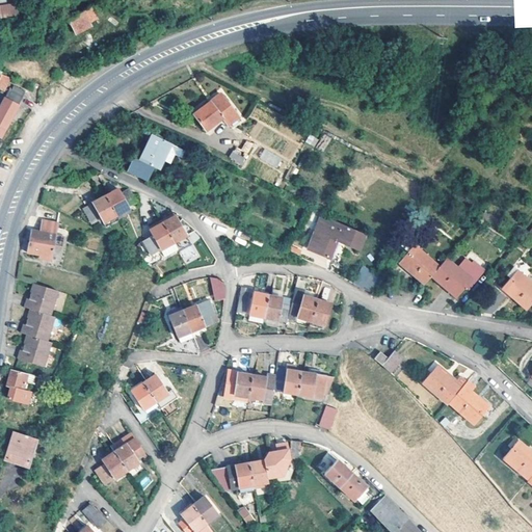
[(0,17),(19,15),(17,3),(0,4),(0,17)]
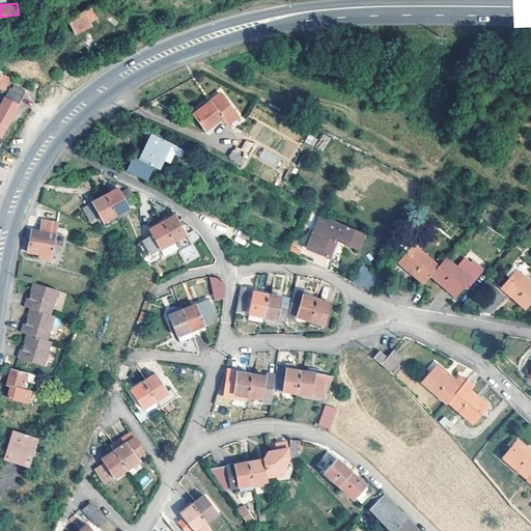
[(98,20),(91,7),(67,19),(76,35),(90,27),(89,24),(98,20)]
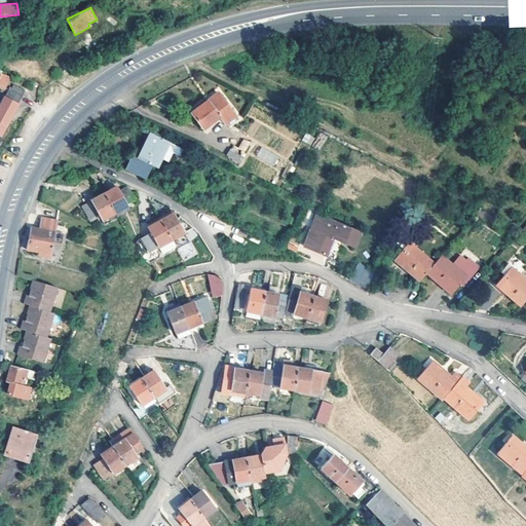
[(8,75),(2,73),(0,79),(0,80),(3,81),(6,82),(8,75)]
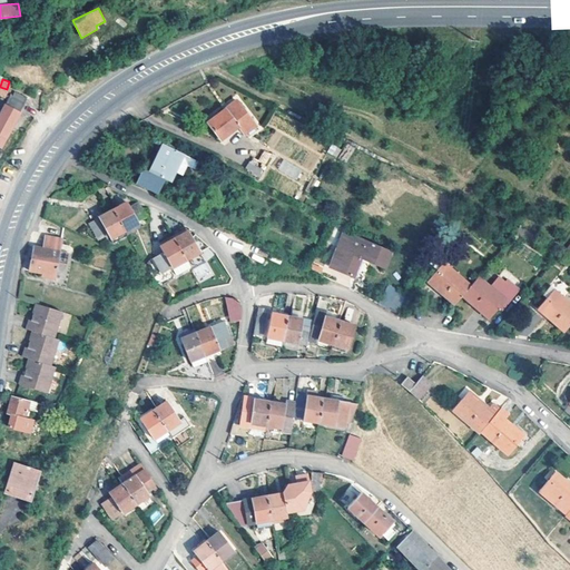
[(0,144),(26,97),(13,90),(10,99),(7,97),(0,110),(0,144)]
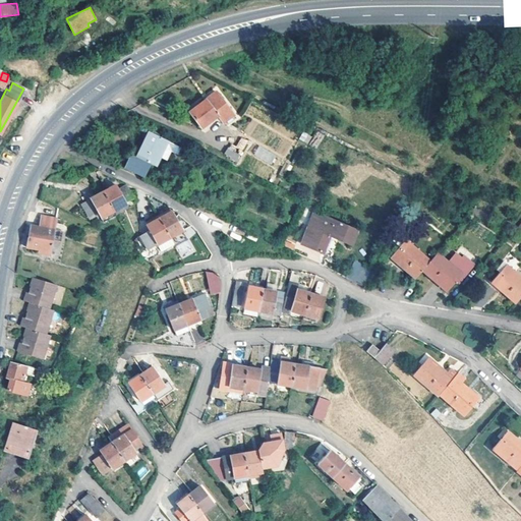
[(201,127),(218,115),(229,107),(217,92),(190,111),(201,127)]
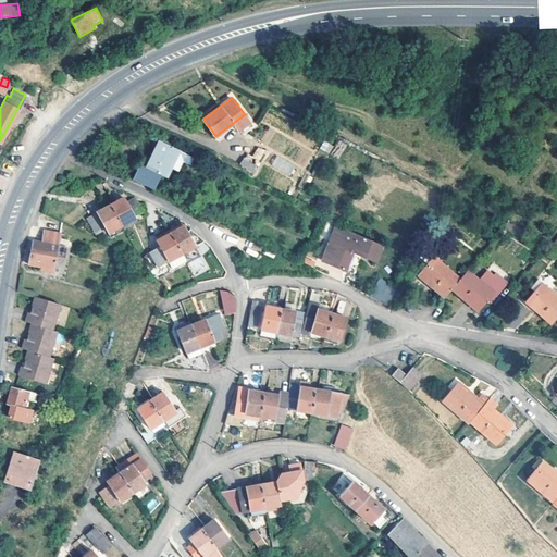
[(245,114),(233,123),(238,130),(250,121),(245,114)]
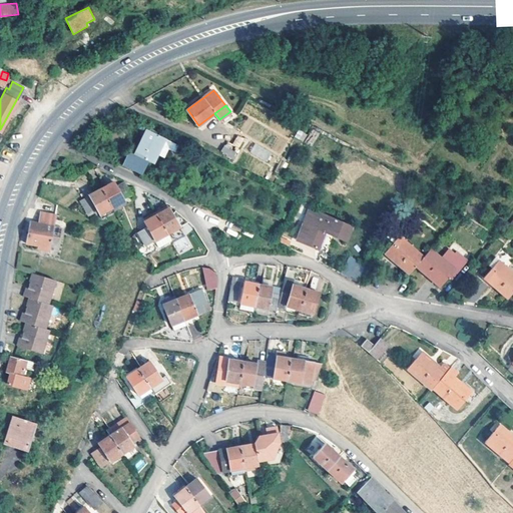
[(164,138),(144,129),(133,152),(129,150),(122,165),(139,174),(147,160),(152,162),(164,138)]
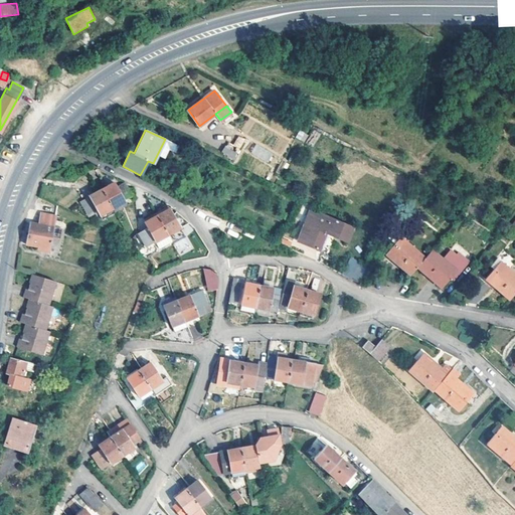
[(296,139),(305,142),(308,134),(299,131),(296,139)]
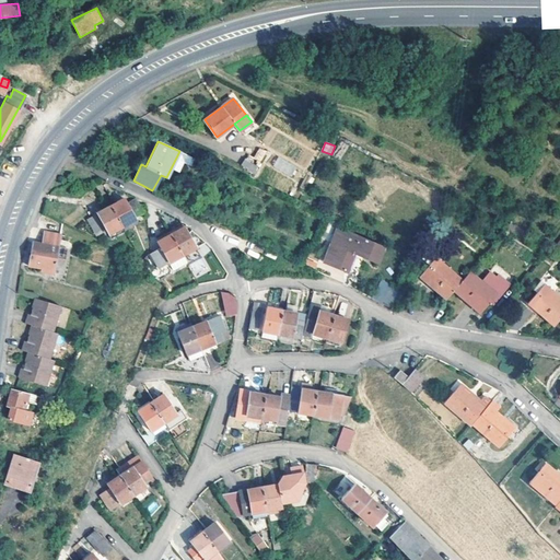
[(253,159),(261,163),(267,151),(258,148),(253,159)]
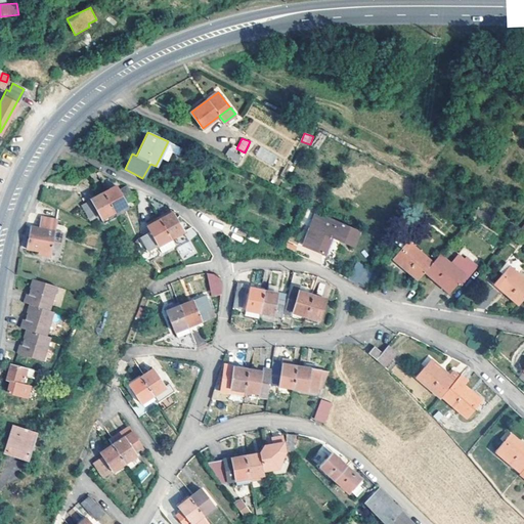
[(232,146),(228,154),(239,161),(244,154),(232,146)]
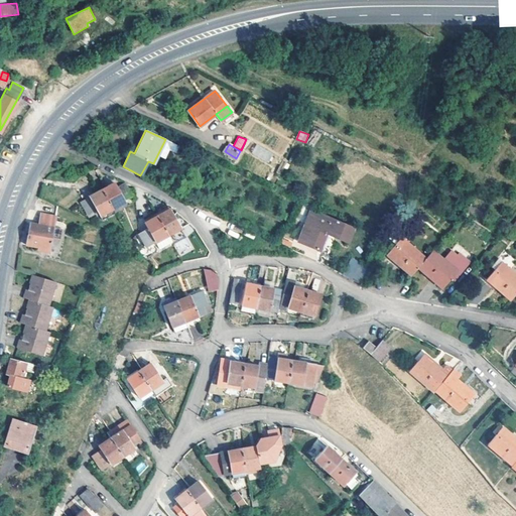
[(113,183),(101,189),(111,209),(123,203),(124,202),(123,200),(131,196),(124,182),(122,182),(115,186),(113,183)]
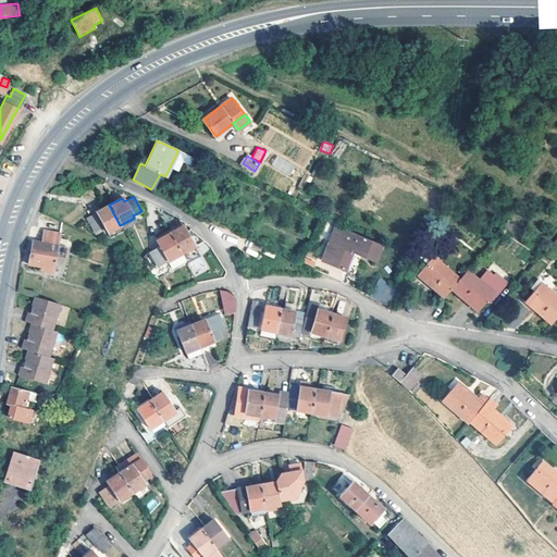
[(120,225),(109,205),(95,211),(96,213),(87,218),(96,233),(104,229),(106,233),(120,225)]
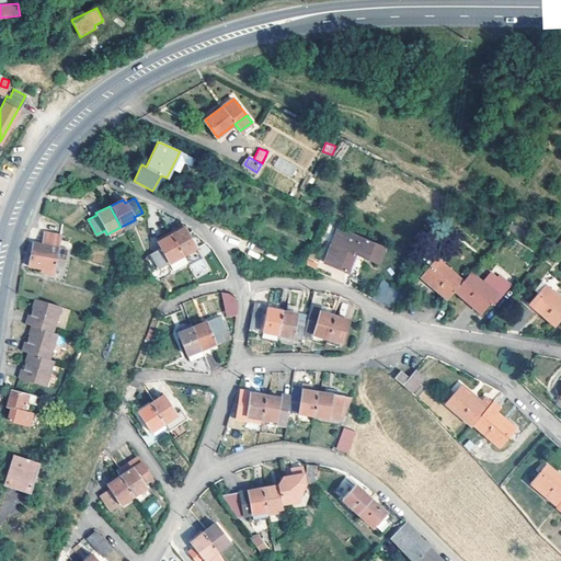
[(136,224),(134,220),(121,227),(123,230),(136,224)]
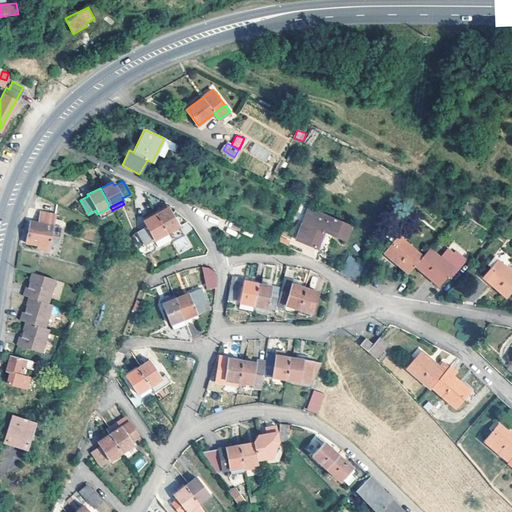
[(351,226),(311,206),(296,236),(315,247),(324,230),(344,240),(351,226)]
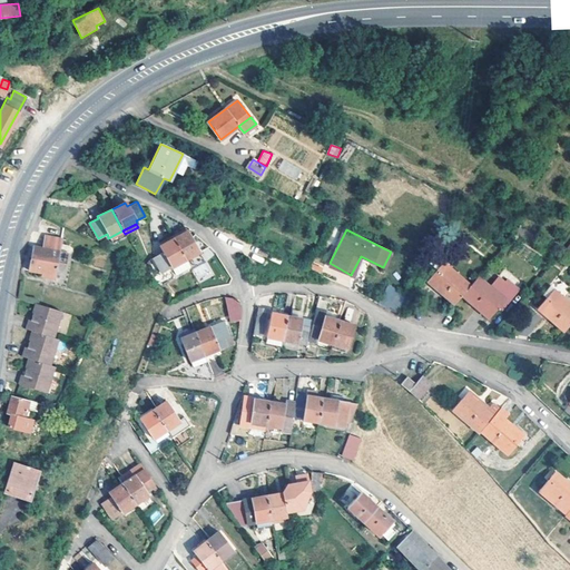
[(187,231),(173,238),(184,257),(193,274),(206,267),(187,231)]
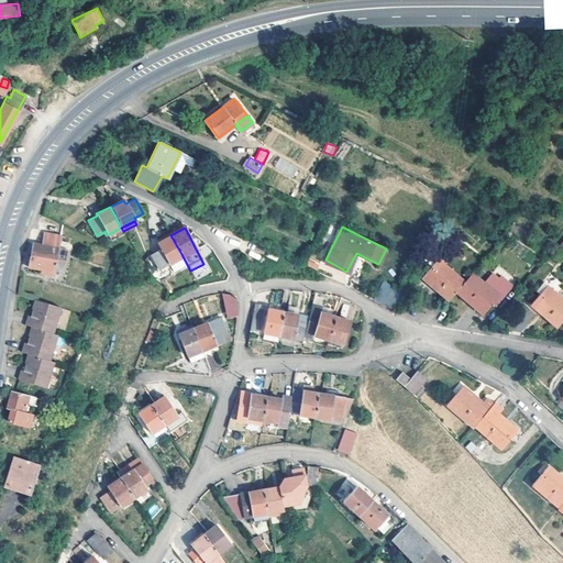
[(181,254),(170,235),(169,232),(156,239),(161,247),(150,254),(162,276),(173,271),(177,278),(190,271),(181,254)]
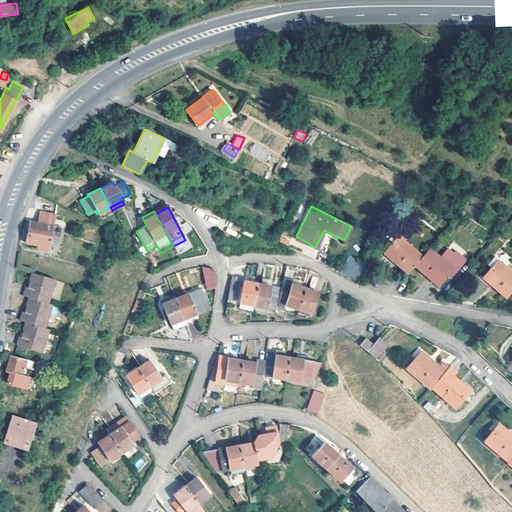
[(48,249),(52,225),(51,225),(52,217),(38,215),(37,223),(29,222),(25,242),(36,244),(36,247),(48,249)]
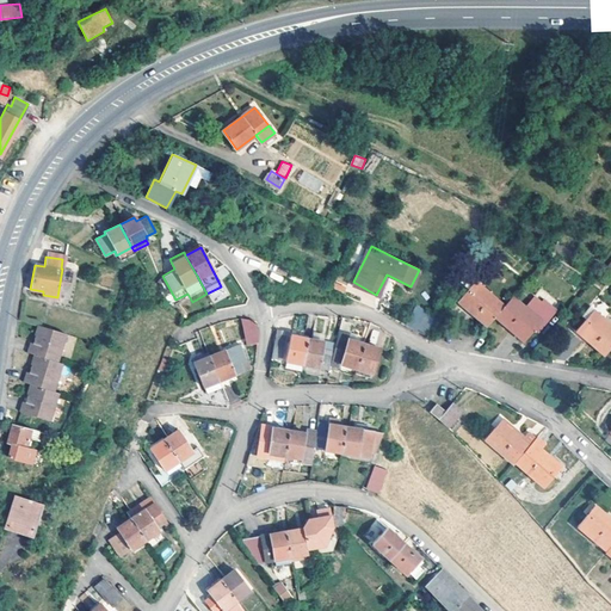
[(488,337),(497,327),(505,316),(477,294),(471,301),(468,298),(458,310),(488,337)]
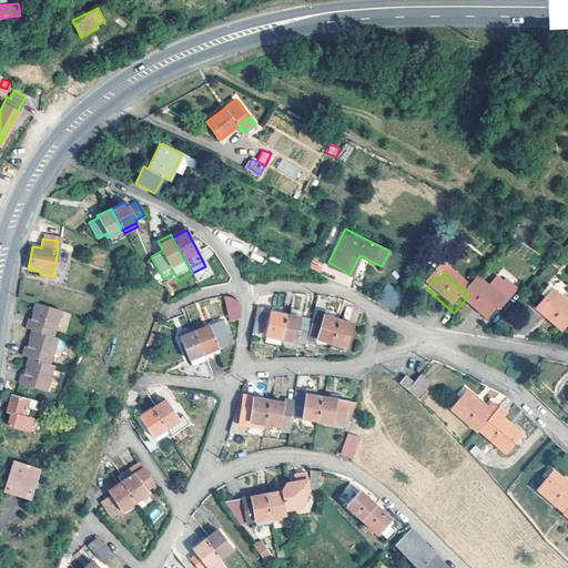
[(376,302),(386,306),(395,290),(386,285),(376,302)]
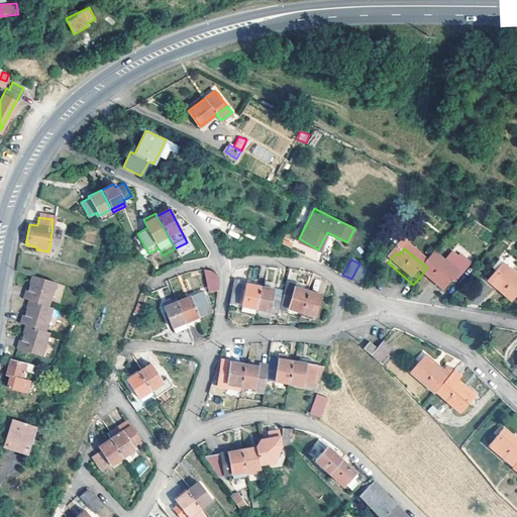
[(433,261),(427,268),(420,277),(444,297),(453,288),(456,290),(471,274),(467,268),(464,268),(459,266),(452,261),(444,270),(433,261)]
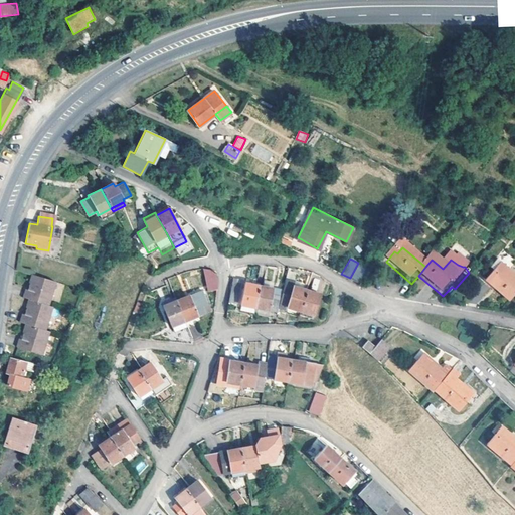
[(358,263),(350,278),(359,283),(367,267),(358,263)]
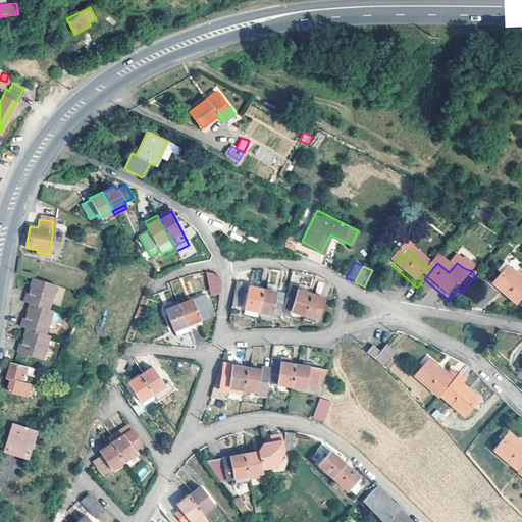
[(517,310),(521,304),(521,283),(520,282),(521,280),(507,269),(500,277),(502,279),(493,289),(517,310)]
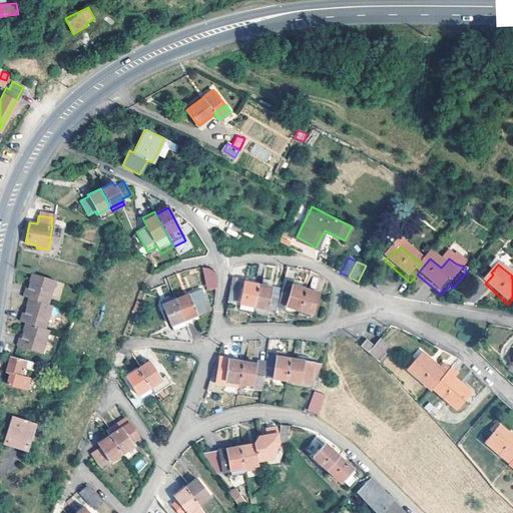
[(214,270),(210,271),(204,272),(206,290),(214,288),(216,288),(216,285),(217,284),(217,281),(217,279),(217,277),(215,274),(214,270)]
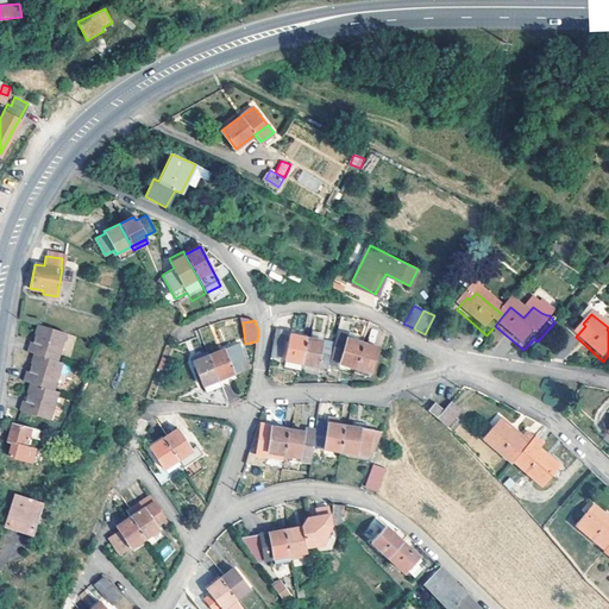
[(29,384),(51,391),(61,363),(56,362),(64,333),(38,325),(32,344),(29,344),(26,353),(33,355),(27,372),(26,372),(23,383),(29,384)]
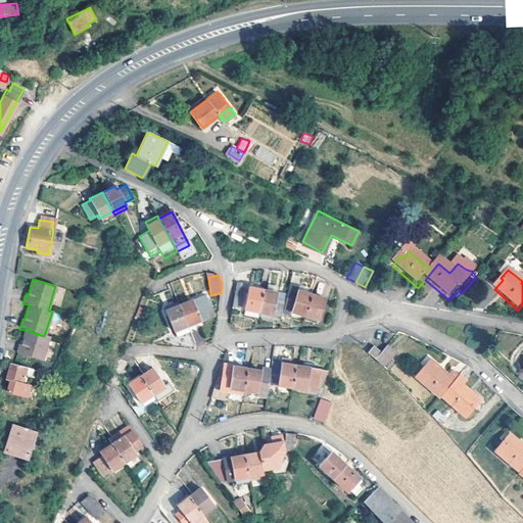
[(468,295),(483,308),(496,293),(481,280),(468,295)]
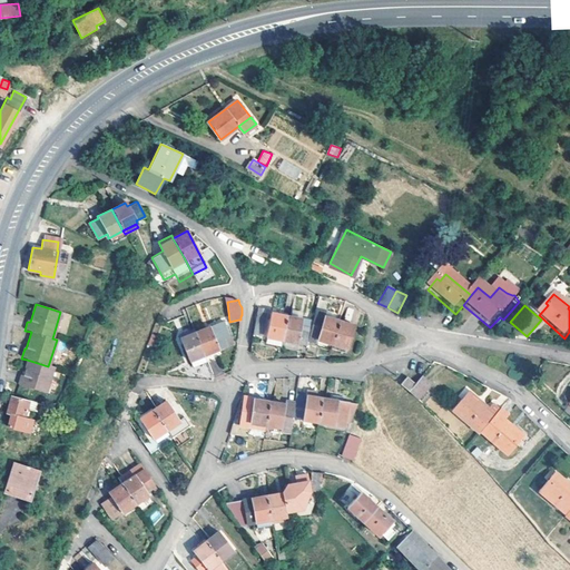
[(267,308),(257,307),(253,332),(253,338),(261,341),(267,308)]
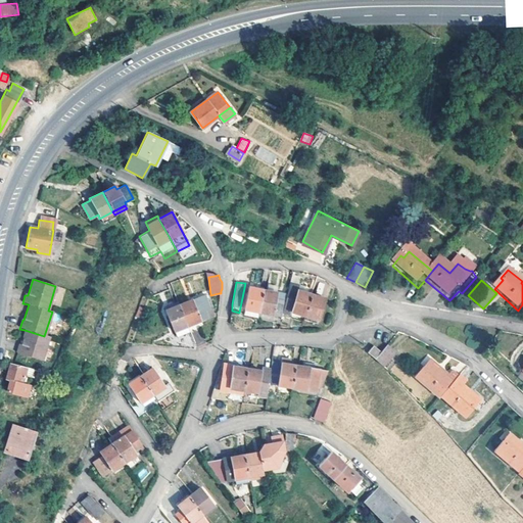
[(290,283),(285,299),(282,312),(292,315),(294,312),(305,315),(312,294),(300,291),(301,286),(290,283)]
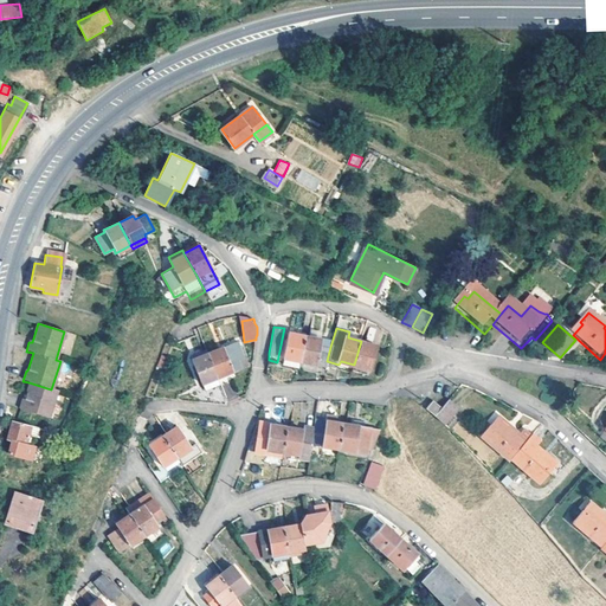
[(284,358),(301,361),(305,335),(289,331),(284,358)]
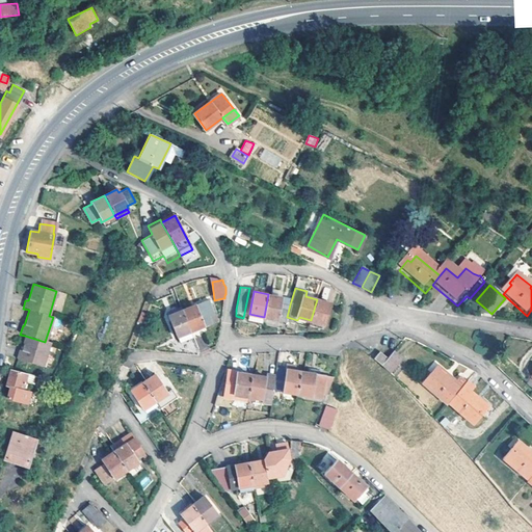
[(268,294),(264,317),(286,321),(287,317),(290,304),(282,302),(283,297),(268,294)]
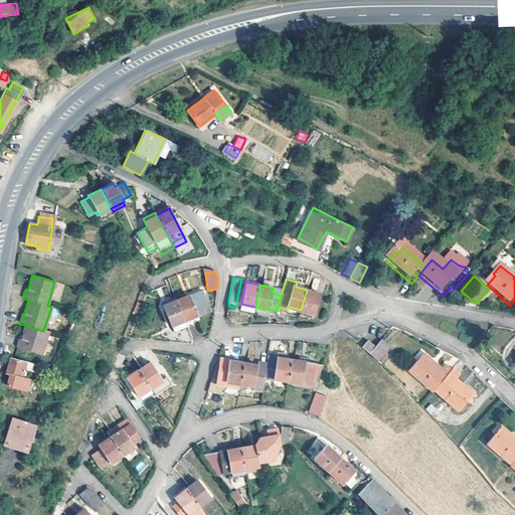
[(307,290),(301,310),(314,314),(320,294),(307,290)]
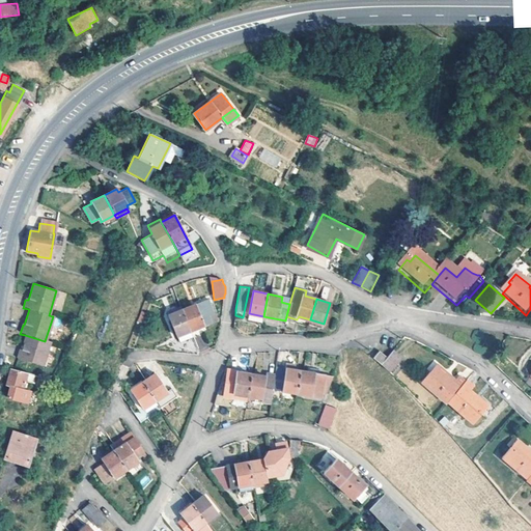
[(187,324),(189,330),(190,330),(199,353),(207,348),(200,327),(216,322),(207,300),(182,309),(187,324)]
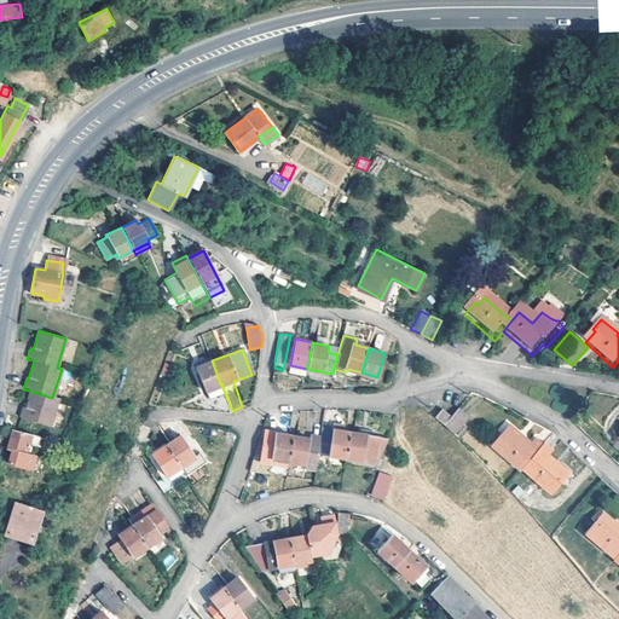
[(204,391),(220,385),(218,377),(212,360),(210,358),(197,363),(198,365),(195,366),(204,391)]
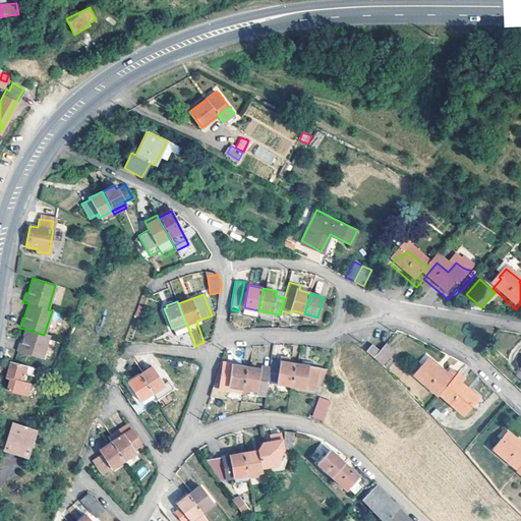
[(48,337),(44,335),(24,329),(20,344),(19,343),(16,352),(41,360),(48,337)]
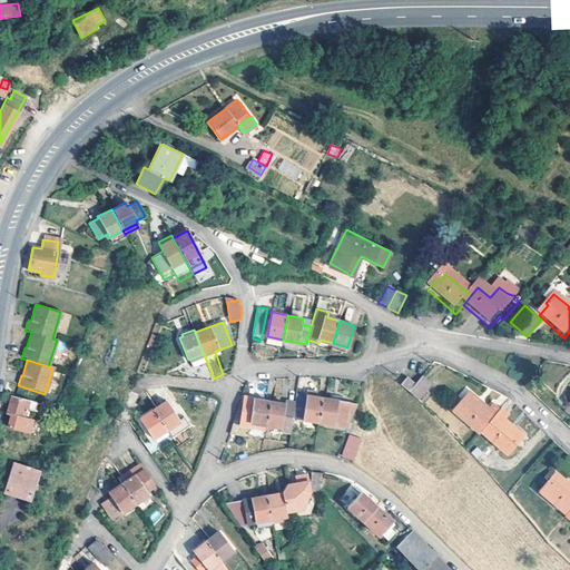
[(210,380),(205,364),(195,369),(198,380),(210,380)]
